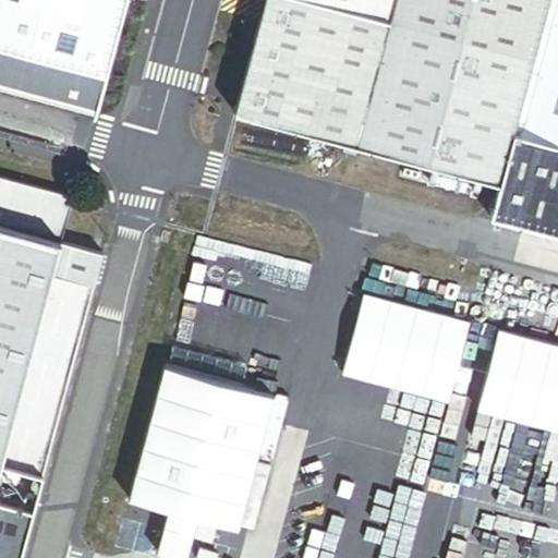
[(0,0),(0,48),(108,76),(128,0),(0,0)]
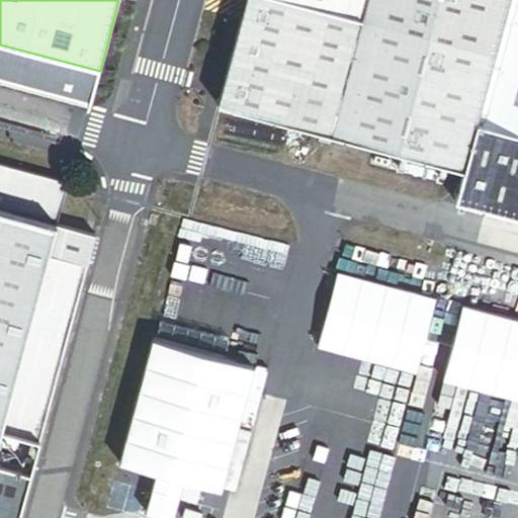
[(517,0),(246,0),(219,103),(471,171),(485,118),(517,127),(517,0)]
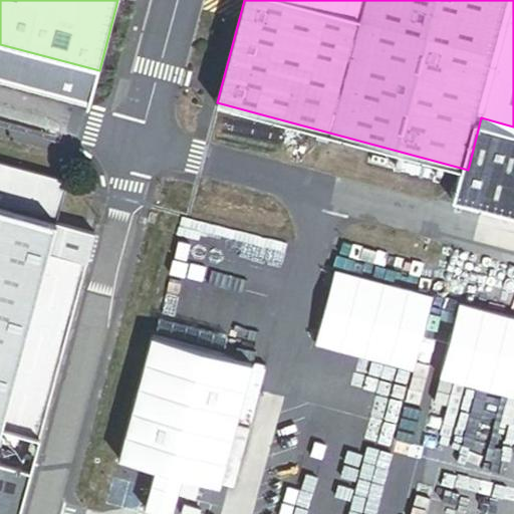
[(513,126),(481,117),(468,170),(459,197),(513,212),(513,126)]
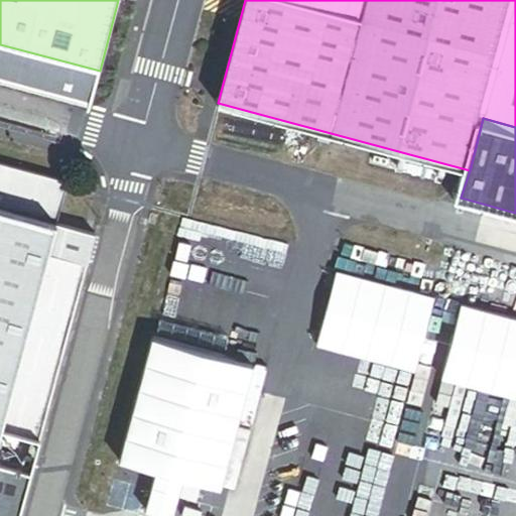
[(55,222),(66,181),(0,163),(0,458),(12,461),(17,441),(0,436),(0,429),(38,439),(94,233),(55,222)]
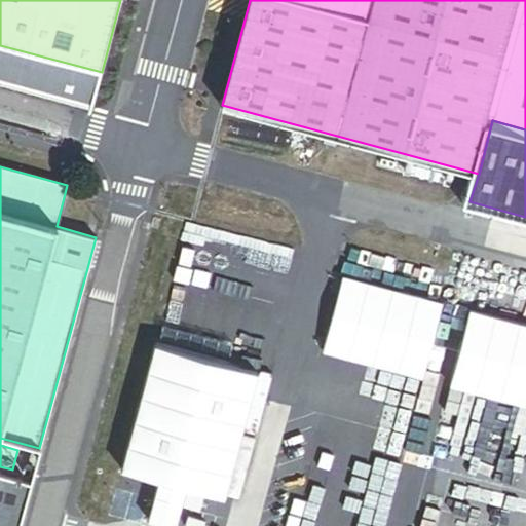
[(421,378),(440,302),(342,277),(324,353),(421,378)]
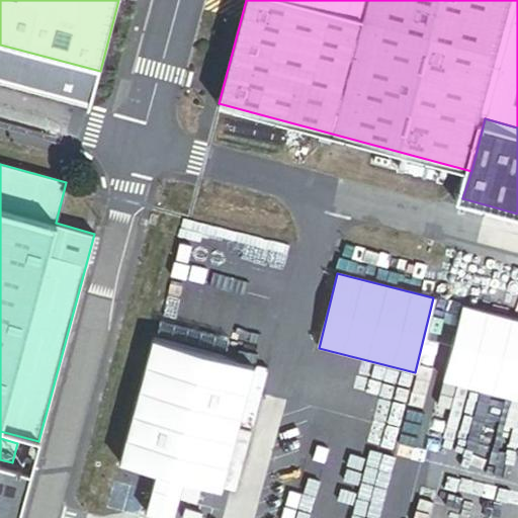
[(517,402),(517,323),(462,310),(444,383),(517,402)]
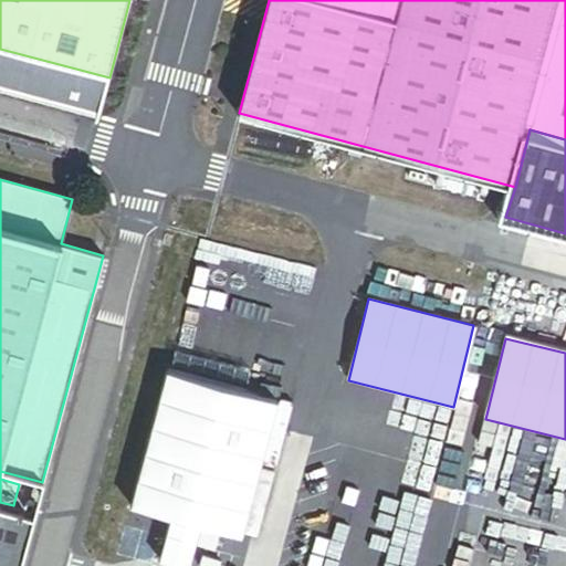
[(282,390),(165,355),(129,499),(169,511),(157,565),(188,565),(201,523),(240,531),(282,390)]
